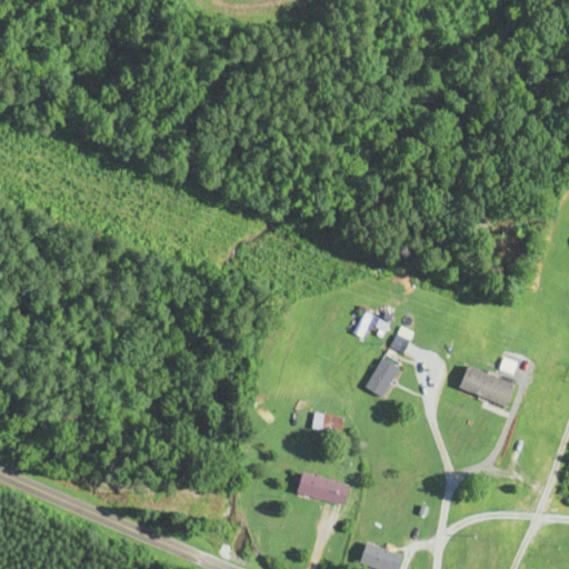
[(389,322),(362,315),(357,336),(367,338),(369,329),(386,333),(389,322)]
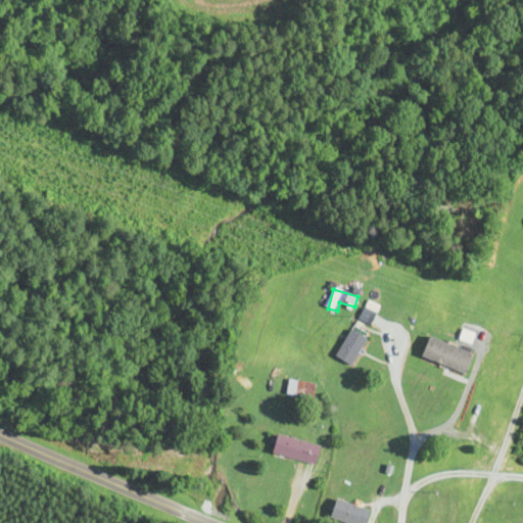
[(353,366),(368,339),(352,330),(337,358),(353,366)]
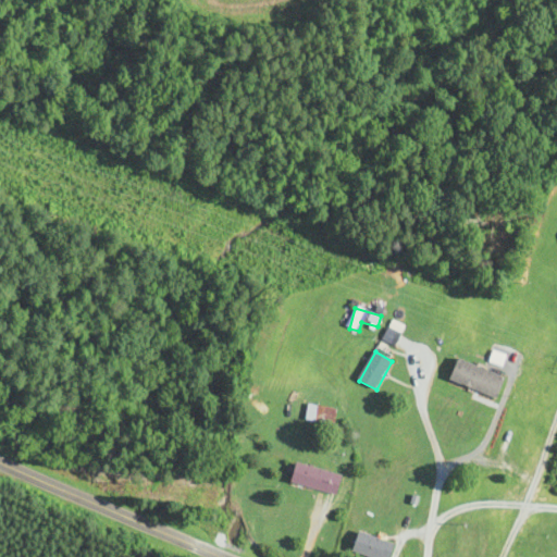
[(450,381),(497,399),(506,378),(458,359),(450,381)]
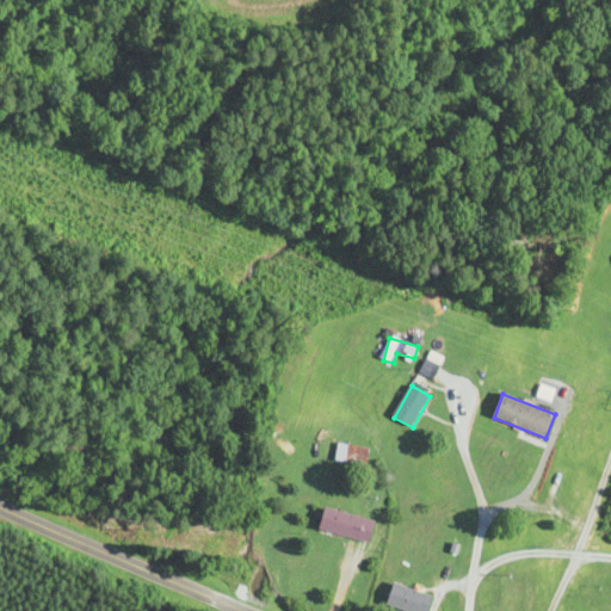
[(337,461),(366,467),(370,451),(340,444),(337,461)]
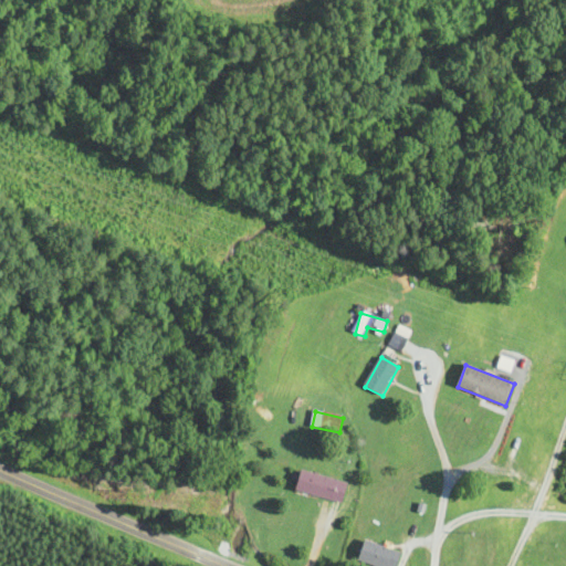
[(348,483),(302,471),(296,491),(343,504),(348,483)]
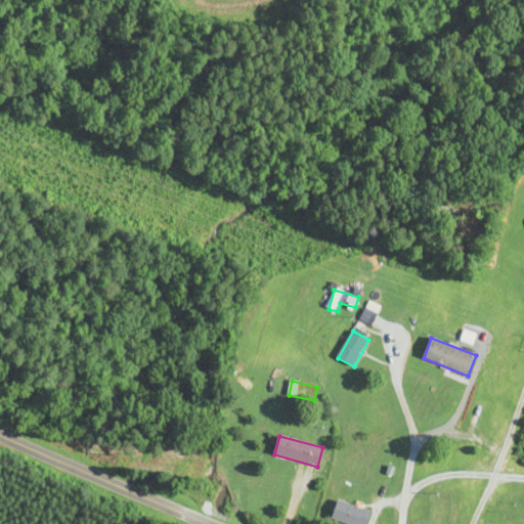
[(333,520),(344,523),(367,523),(372,511),(339,500),(333,520)]
